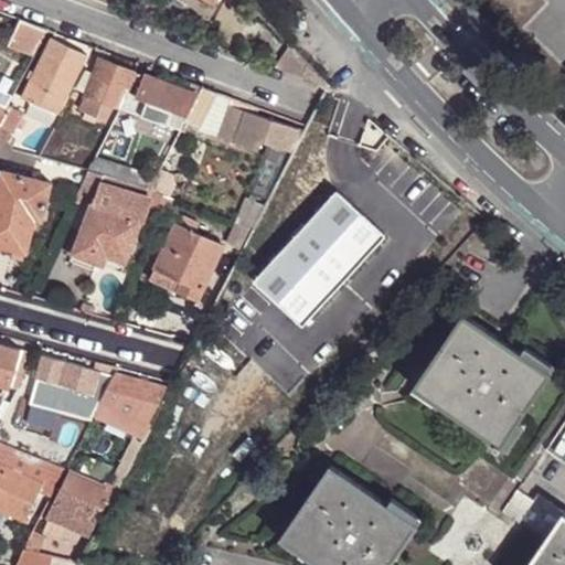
[(11,43),(34,54),(49,28),(21,18),(11,43)]
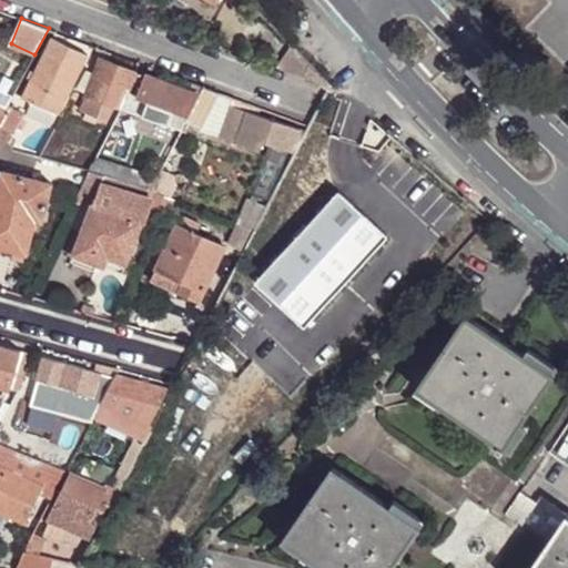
[(52,39),(33,80),(69,97),(88,54),(52,39)]
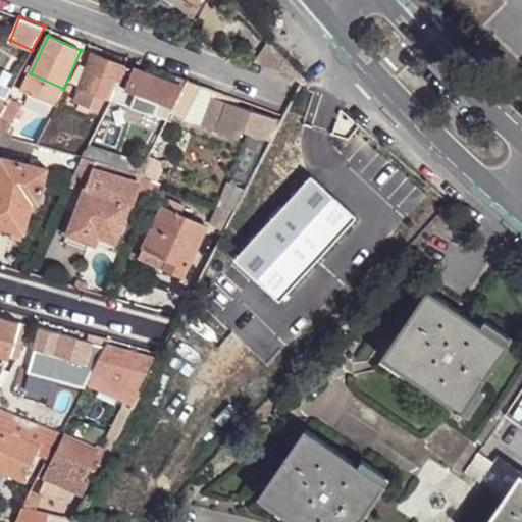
[(303,81),(266,42),(254,62),(303,81)]
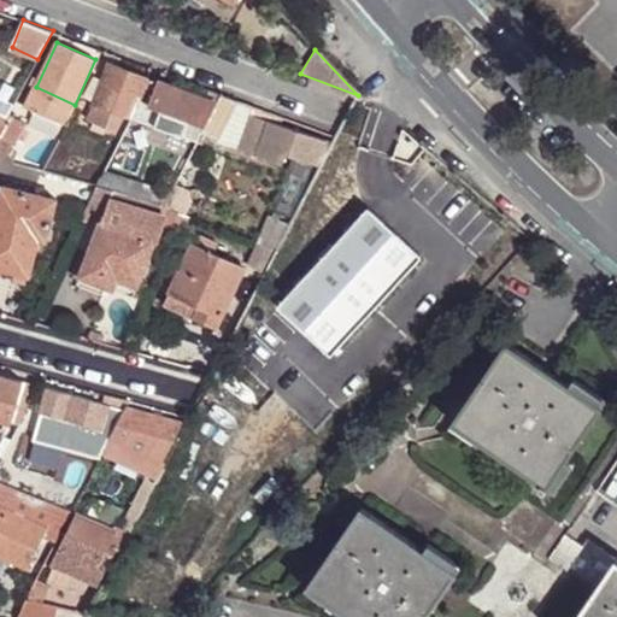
[(116,103),(136,111),(147,80),(110,64),(104,81),(103,83),(119,90),(116,103)]
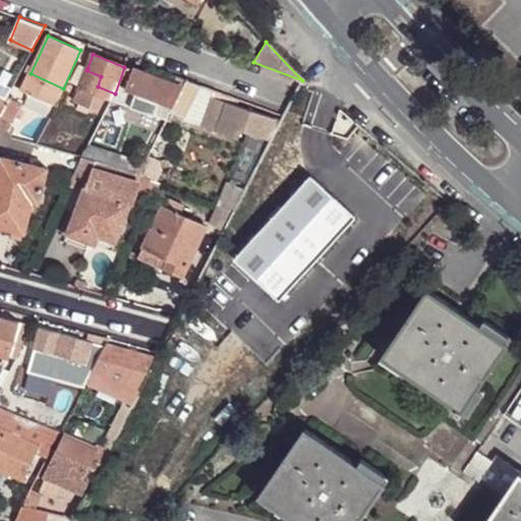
[(88,68),(79,65),(63,97),(75,102),(87,70),(88,68)]
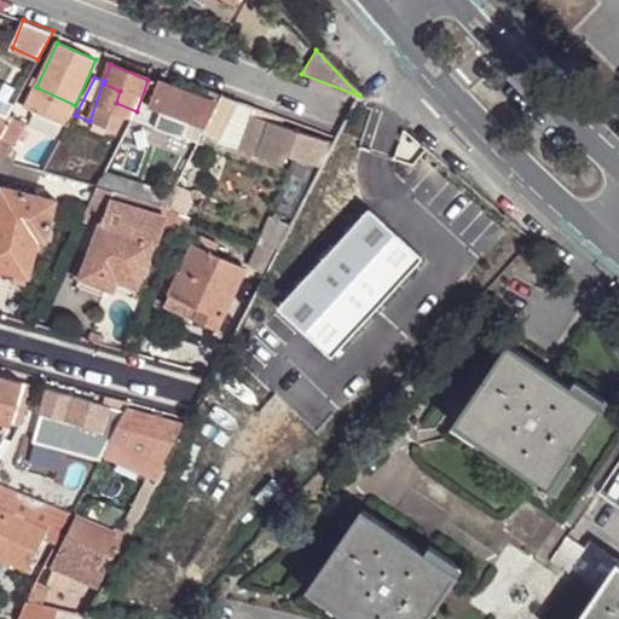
[(133,120),(198,144),(204,132),(218,105),(210,103),(202,126),(150,105),(158,82),(149,79),(148,80),(137,111),(133,120)]
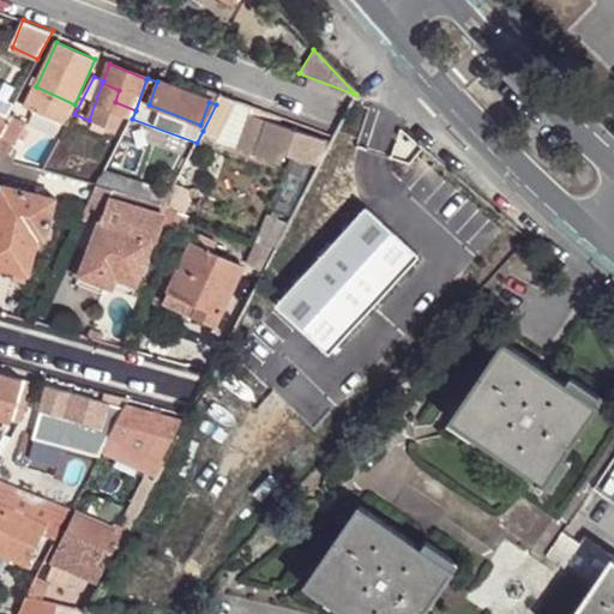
[(200,125),(209,102),(157,82),(149,104),(200,125)]
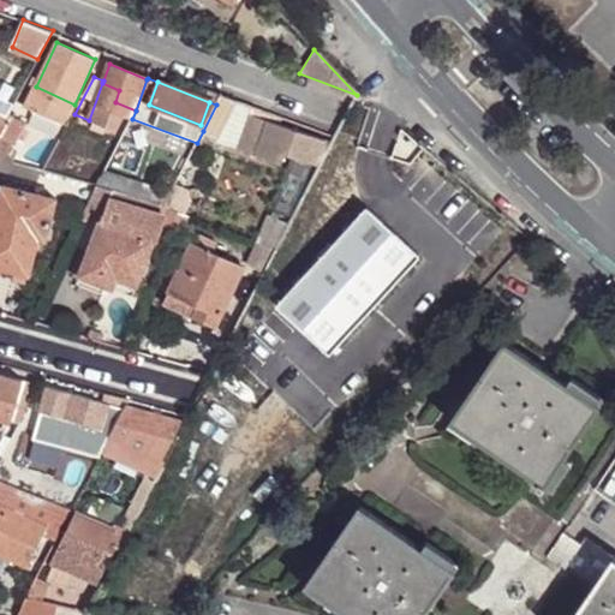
[(115,113),(132,119),(136,111),(115,102),(119,90),(102,83),(89,120),(108,127),(115,113)]
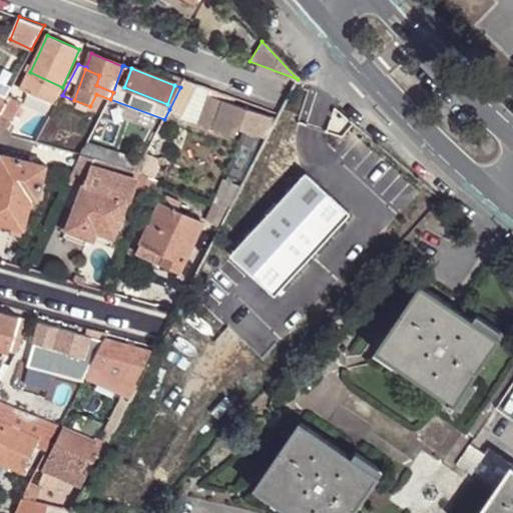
[(62,87),(30,72),(26,81),(58,96),(62,87)]
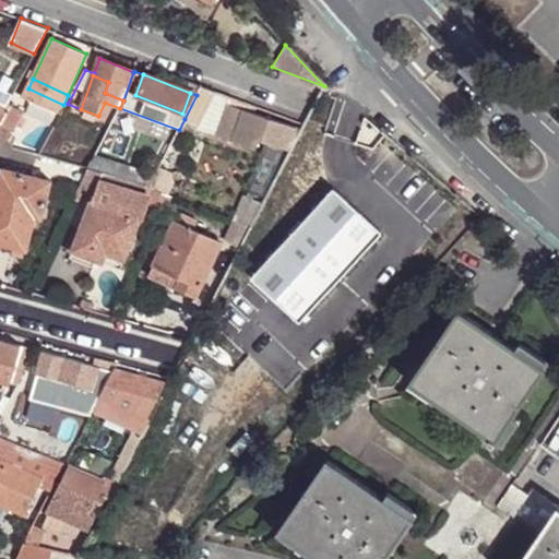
[(216,92),(201,85),(197,95),(185,119),(199,126),(216,92)]
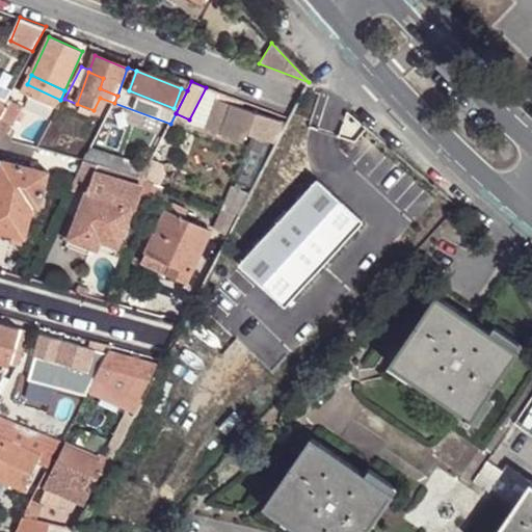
[(217,91),(206,87),(189,120),(188,123),(205,128),(215,99),(217,91)]
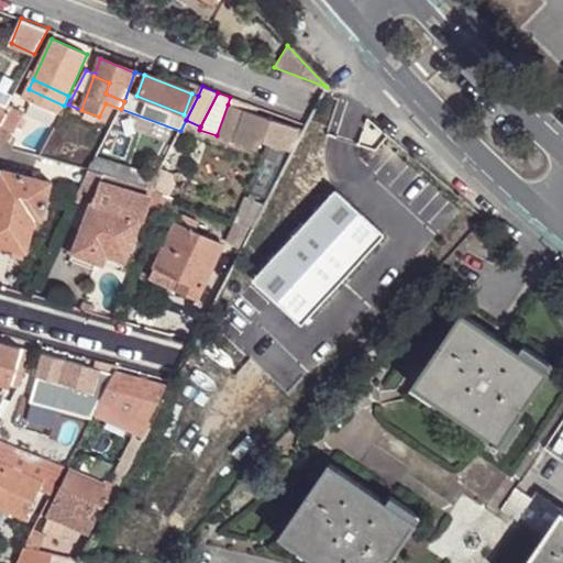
[(261,109),(230,97),(228,105),(258,116),(261,109)]
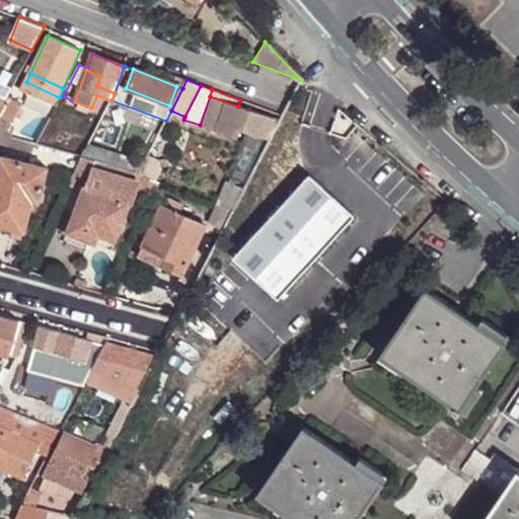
[(10,94),(0,113),(14,121),(23,101),(10,94)]
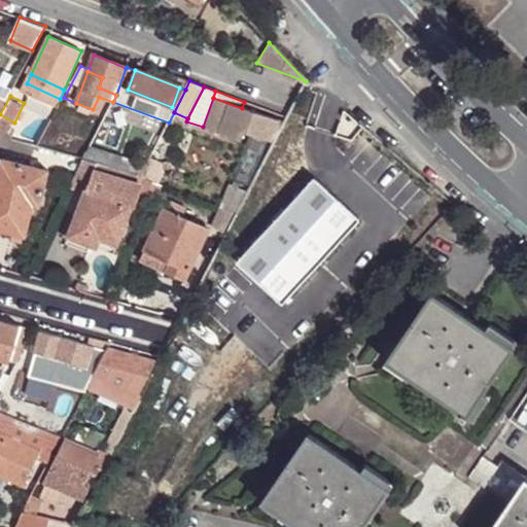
[(242,108),(213,98),(203,127),(242,141),(245,134),(270,142),(279,120),(242,108)]
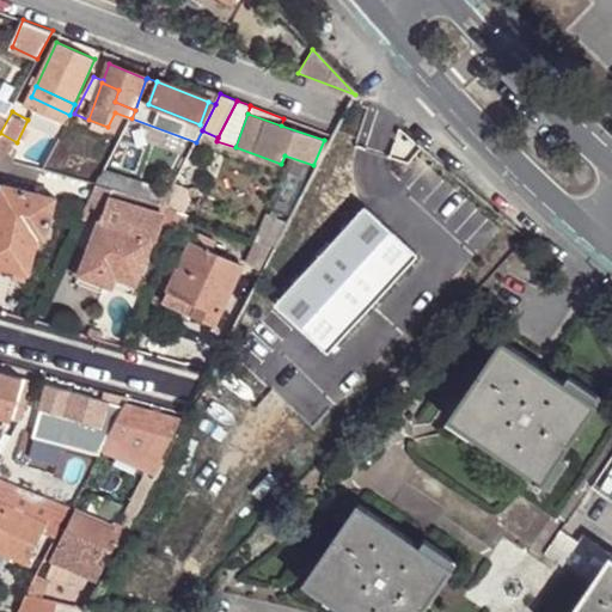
[(318,167),(330,142),(324,140),(313,165),(318,167)]
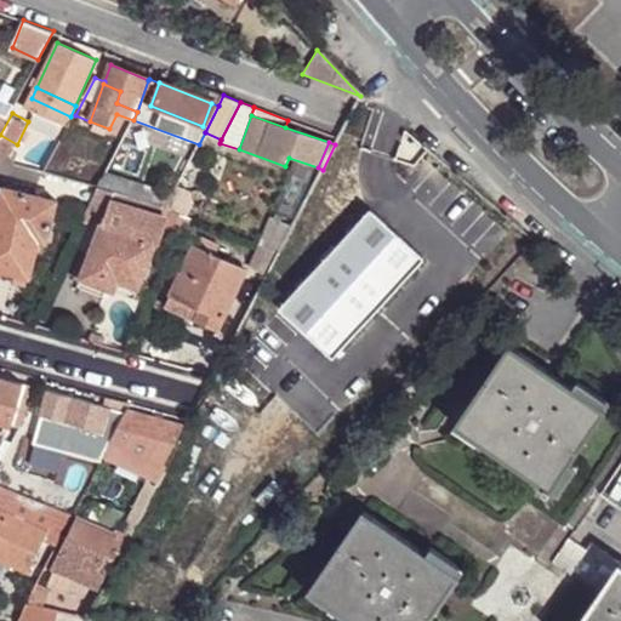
[(113,163),(108,172),(140,184),(143,172),(113,163)]
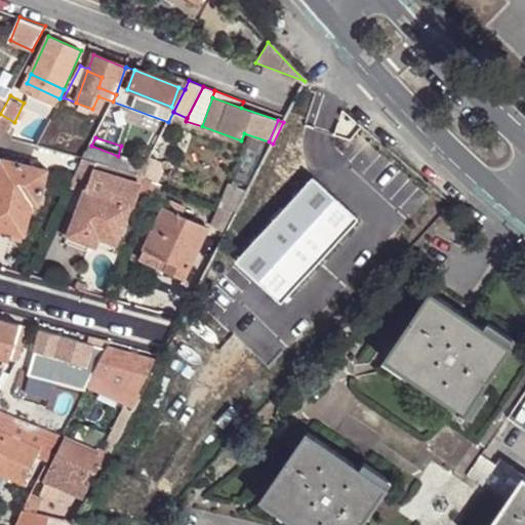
[(128,172),(140,176),(147,165),(118,156),(91,146),(85,158),(86,158),(98,162),(128,172)]
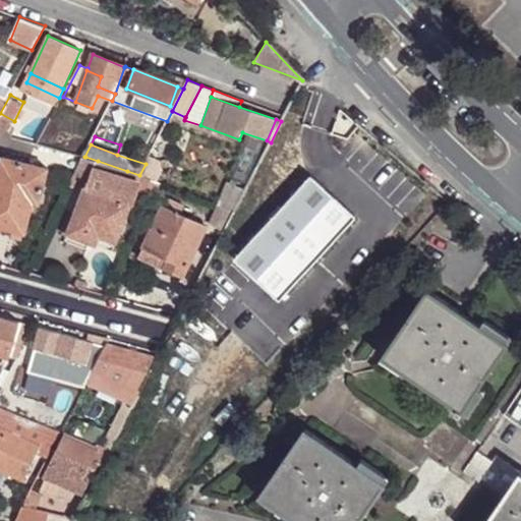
[(0,165),(0,226),(25,233),(34,203),(40,204),(49,169),(2,157),(0,165)]
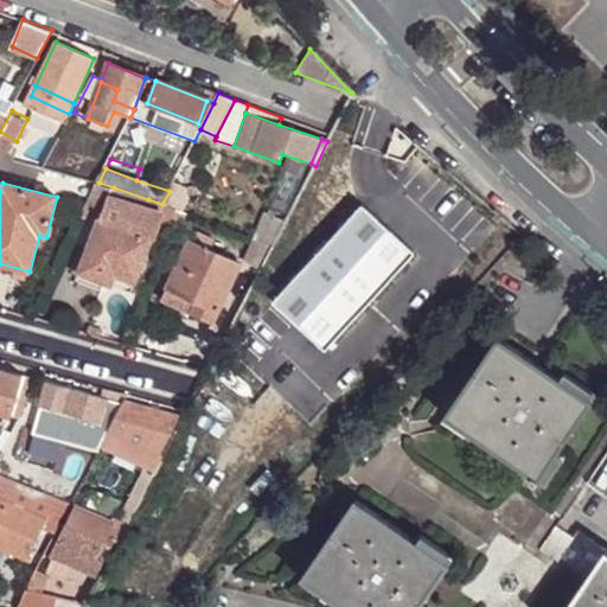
[(100,183),(84,216),(98,221),(84,266),(139,283),(155,238),(157,238),(165,215),(110,198),(114,187),(100,183)]
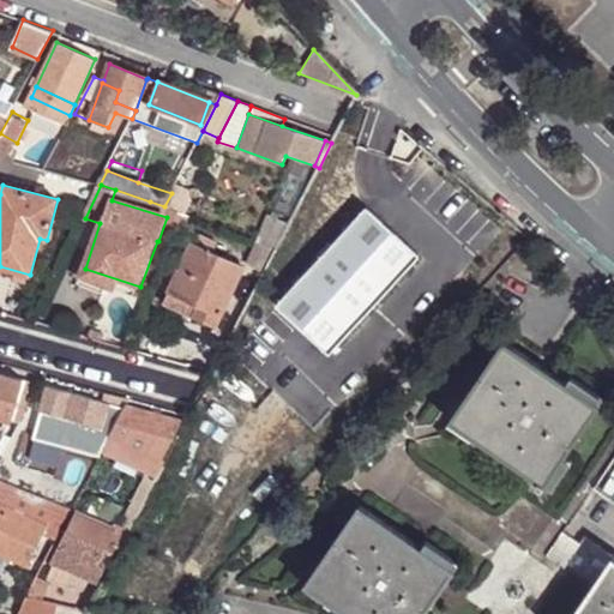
[(197,232),(193,242),(215,253),(221,242),(197,232)]
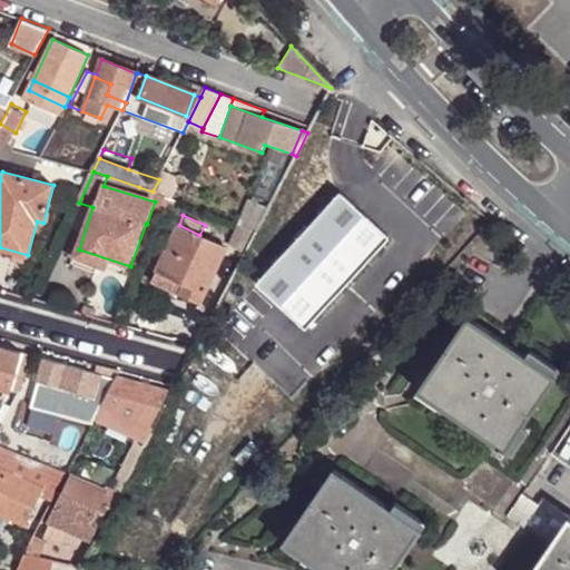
[(199,235),(179,225),(157,271),(186,284),(182,294),(202,303),(227,247),(199,235)]
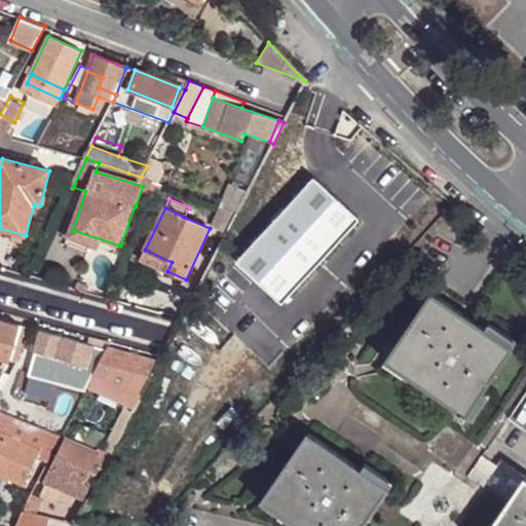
[(228,230),(237,212),(223,208),(216,224),(228,230)]
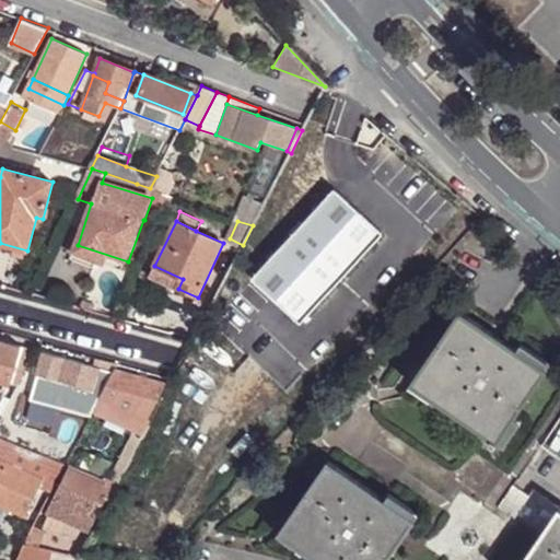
[(125,271),(128,261),(78,245),(72,261),(97,269),(100,263),(125,271)]
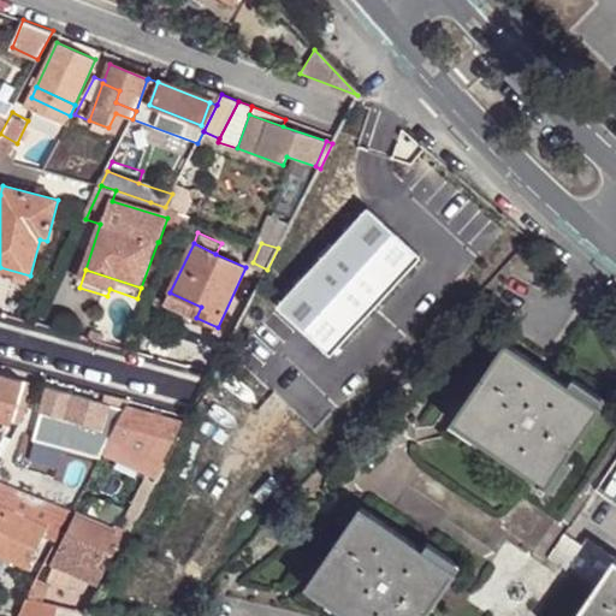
[(165,303),(196,318),(201,307),(170,292),(165,303)]
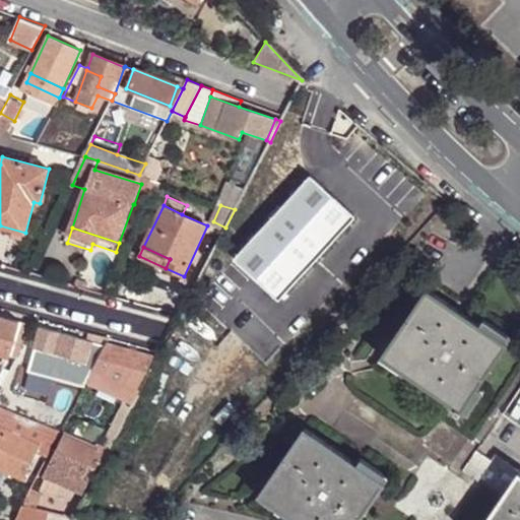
[(442,392),(462,405),(507,340),(428,285),(386,345),(412,363),(407,370),(442,392)]
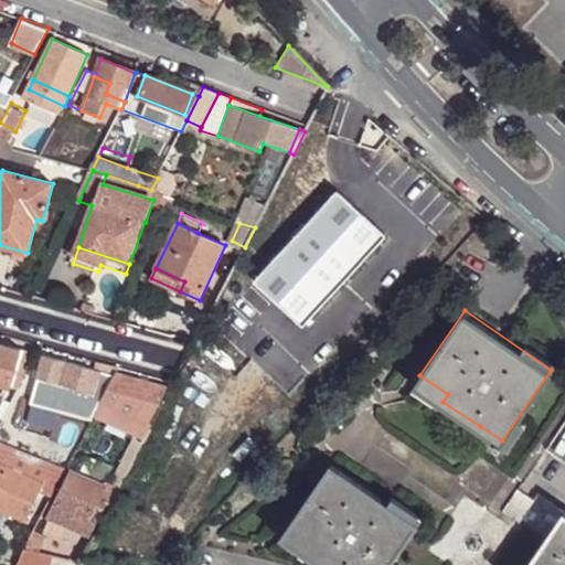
[(22,349),(0,342),(0,382),(11,385),(12,386),(22,349)]
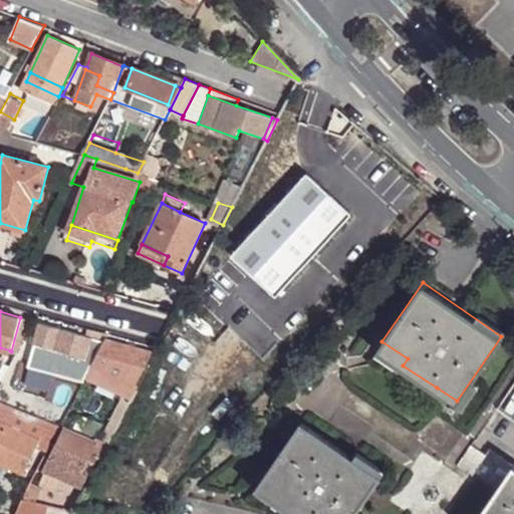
[(16,353),(33,321),(20,317),(11,351),(16,353)]
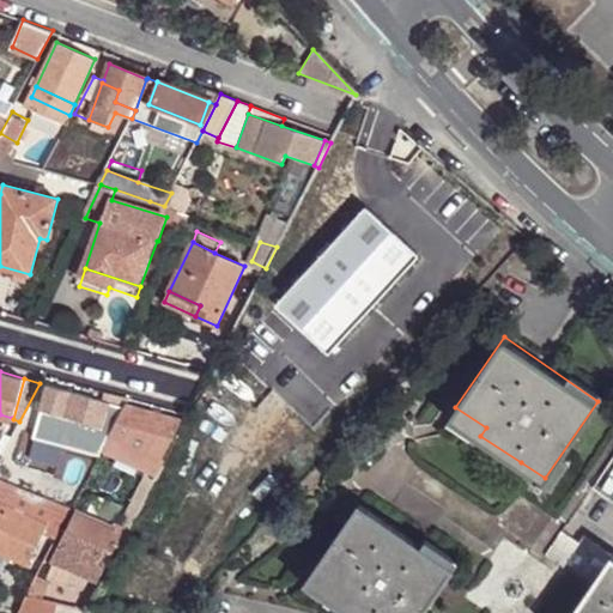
[(44,410),(68,418),(103,428),(104,424),(110,402),(49,384),(42,408),(44,410)]
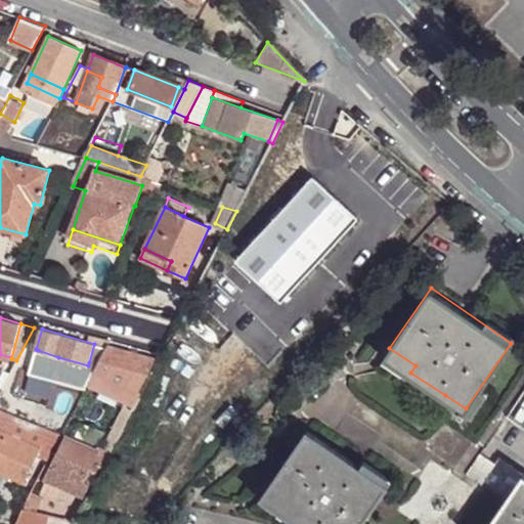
[(105,347),(94,344),(89,362),(96,364),(105,347)]
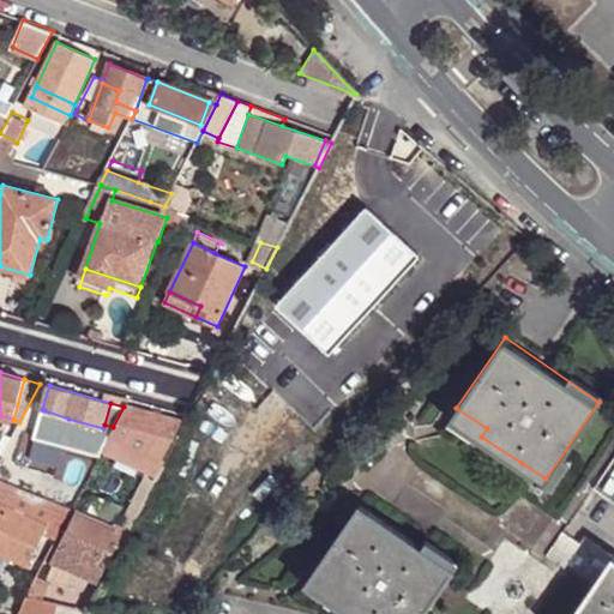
[(184,421),(126,405),(112,437),(157,457),(163,459),(184,421)]
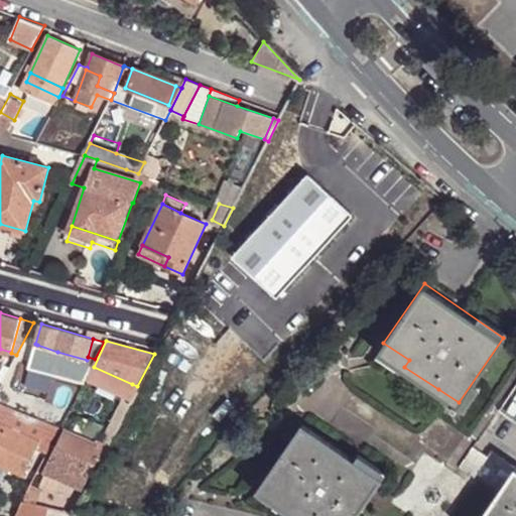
[(53,366),(57,352),(37,345),(33,360),(53,366)]
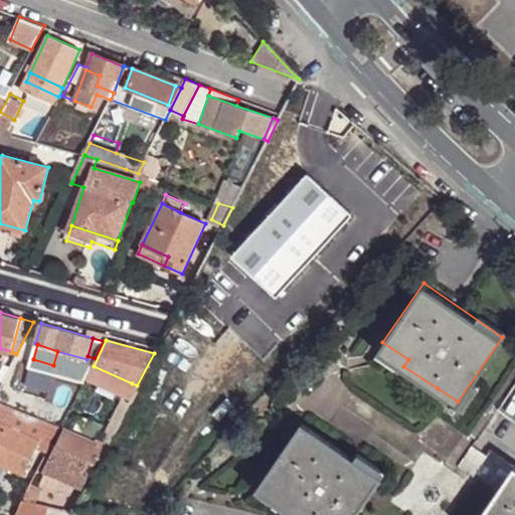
[(0,363),(10,351),(0,348),(0,363)]
